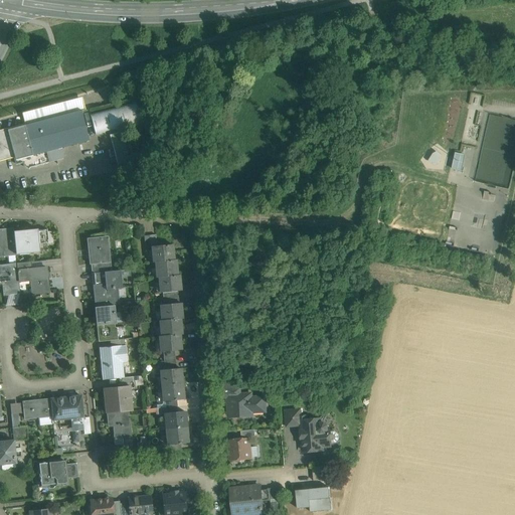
[(78,99),(23,114),(26,126),(38,122),(80,111),(81,111),(78,99)]
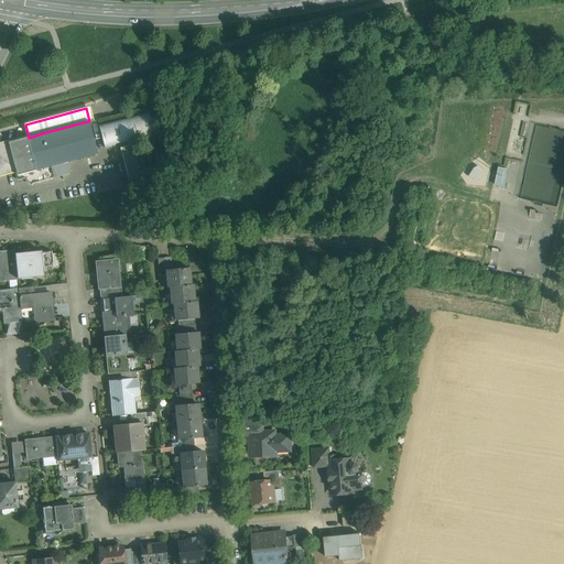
[(148,112),(98,126),(105,148),(154,134),(148,112)]
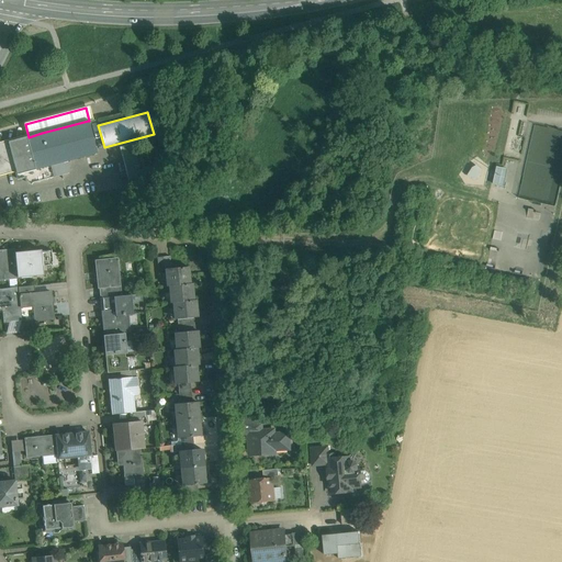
[(88,121),(42,133),(51,166),(67,161),(97,154),(88,121)]
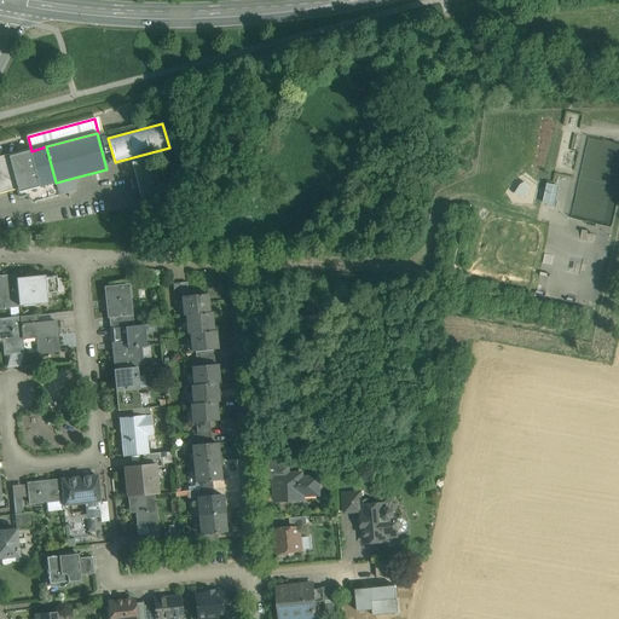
[(32,151),(29,151),(39,187),(55,183),(56,183),(46,146),(32,151)]
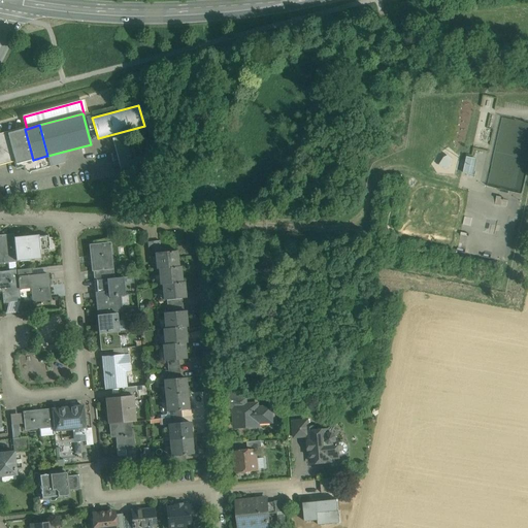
[(25,129),(0,135),(0,163),(14,160),(17,168),(25,166),(34,164),(33,160),(25,129)]
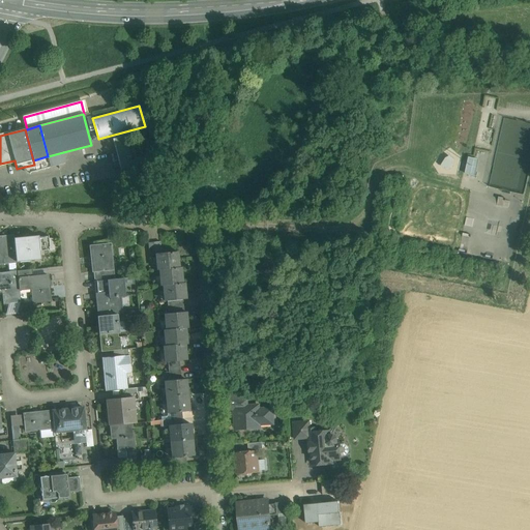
[(125,136),(113,140),(122,176),(135,173),(126,143),(127,143),(125,136)]
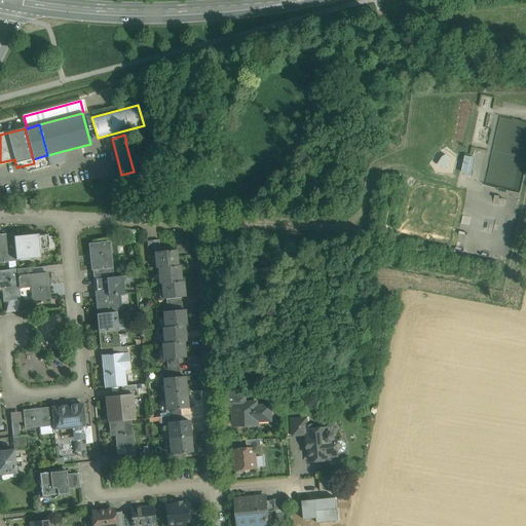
[(47,155),(46,155),(49,166),(65,162),(66,160),(63,151),(47,155)]
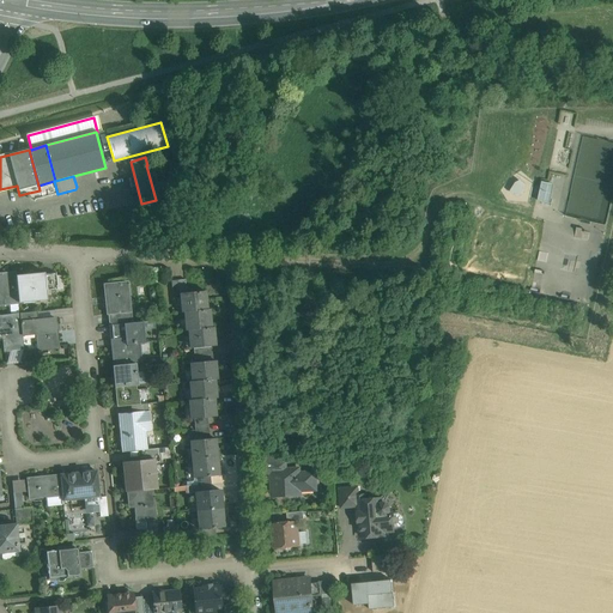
[(54,181),(38,186),(40,190),(29,193),(30,196),(35,200),(58,194),(54,181)]
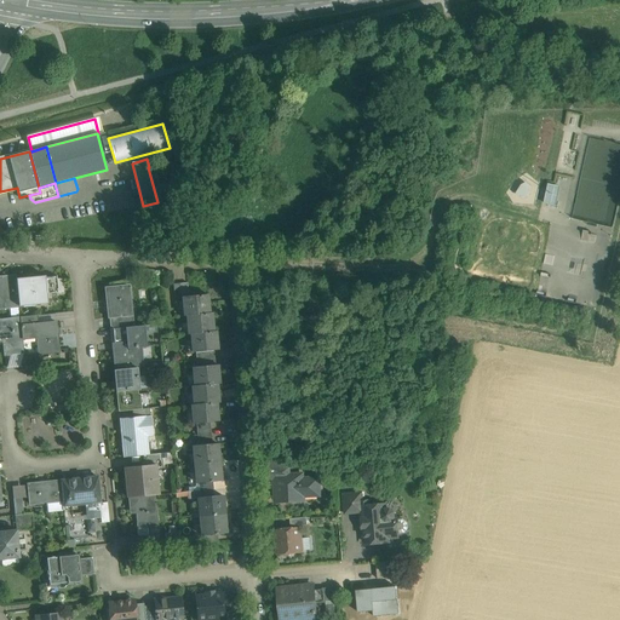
[(549,183),(545,201),(557,204),(561,187),(549,183)]
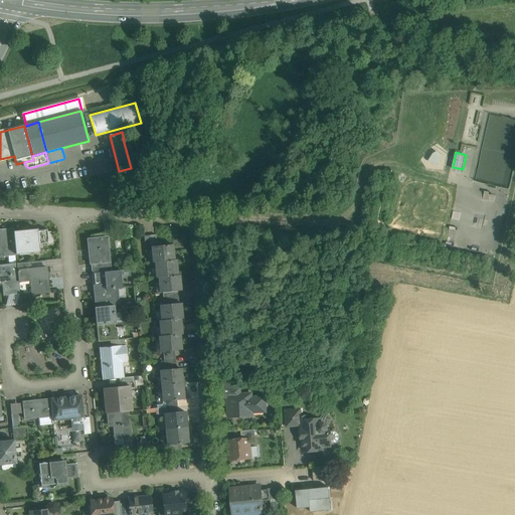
[(13,229),(0,230),(0,246),(4,246),(5,256),(16,255),(16,254),(15,254),(13,233),(13,229)]
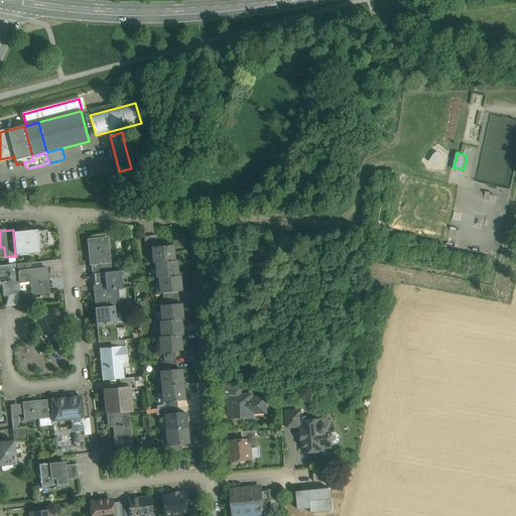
[(46,230),(36,231),(38,245),(48,244),(46,230)]
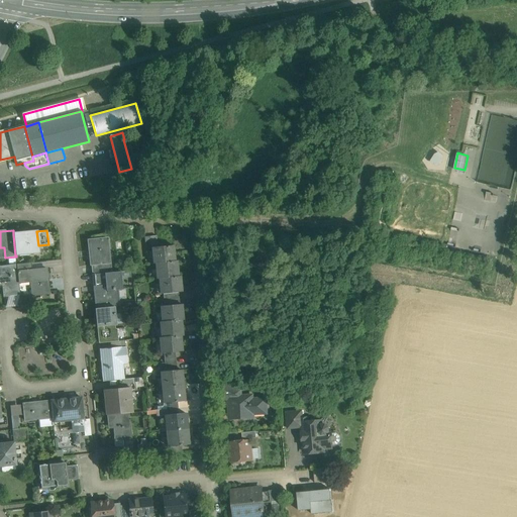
[(36,231),(13,234),(15,255),(16,255),(39,252),(38,245),(36,231)]
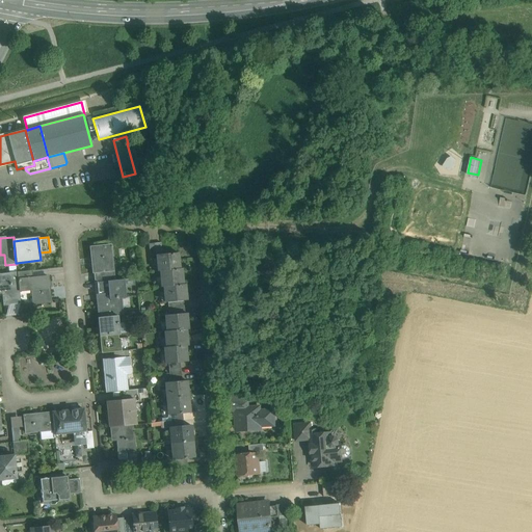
[(110,245),(90,248),(94,273),(95,273),(113,271),(110,245)]
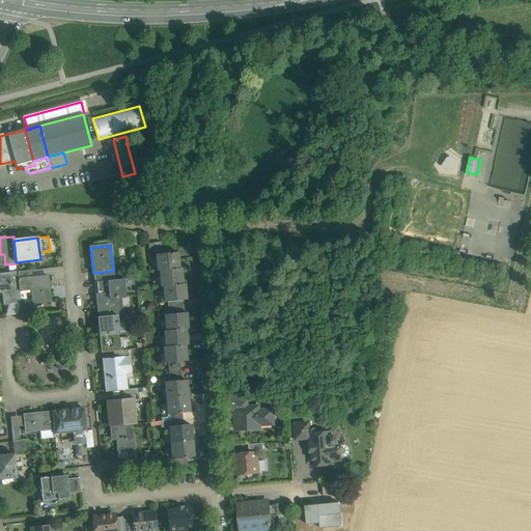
[(162,254),(157,255),(159,271),(161,271),(178,269),(177,252),(162,254)]
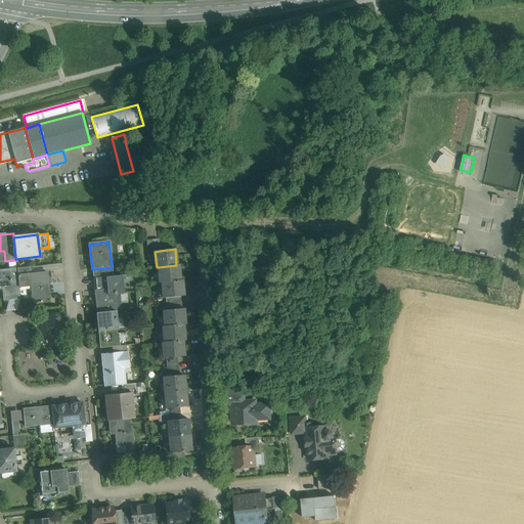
[(176,265),(159,267),(160,282),(162,282),(180,280),(178,264),(176,265)]
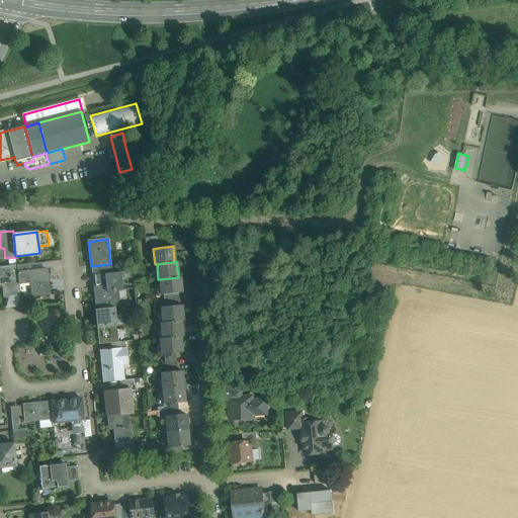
[(31,264),(16,265),(17,272),(31,271),(31,264)]
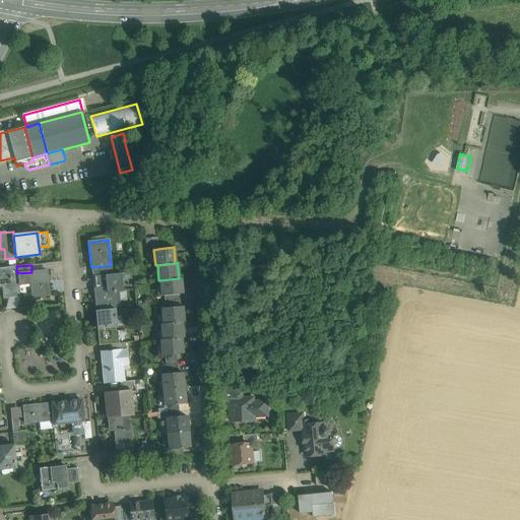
[(111,265),(92,267),(93,276),(105,275),(112,274),(111,265)]
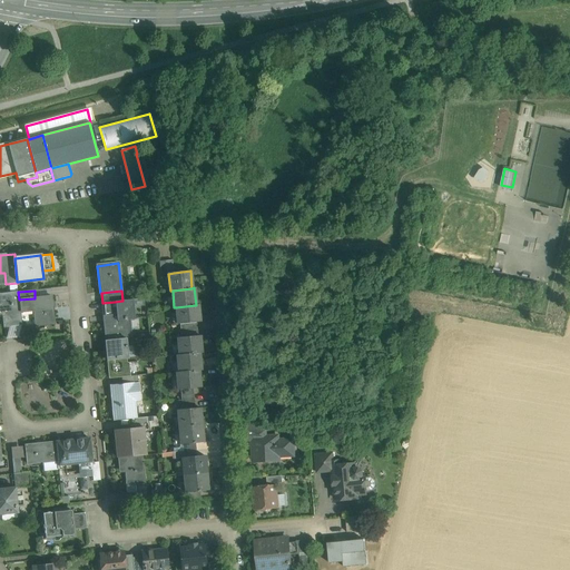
[(0,293),(0,315),(2,315),(5,327),(21,325),(20,312),(19,300),(18,292),(0,293)]
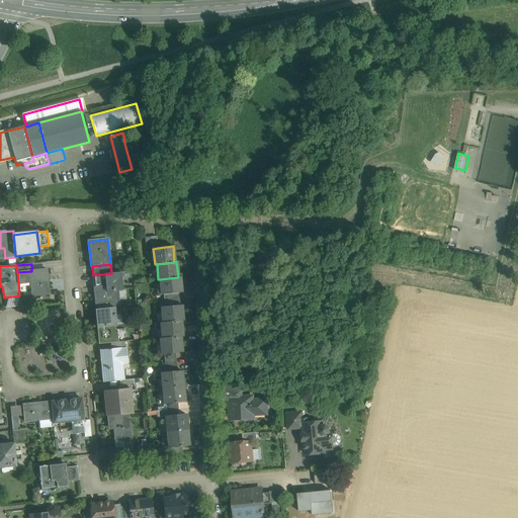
[(31,271),(17,272),(18,283),(30,282),(31,296),(49,294),(47,269),(31,271)]
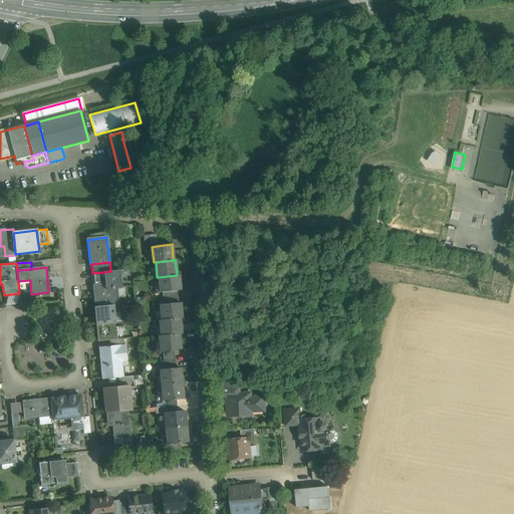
[(110,271),(103,272),(104,283),(93,285),(92,285),(94,307),(113,305),(119,305),(117,288),(121,288),(119,270),(110,271)]
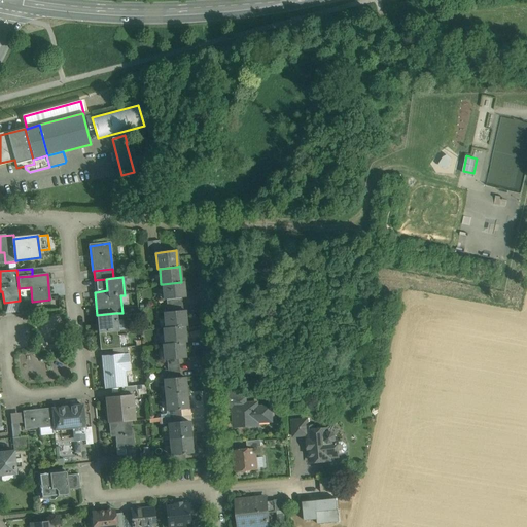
[(106,279),(95,280),(96,292),(107,290),(106,279)]
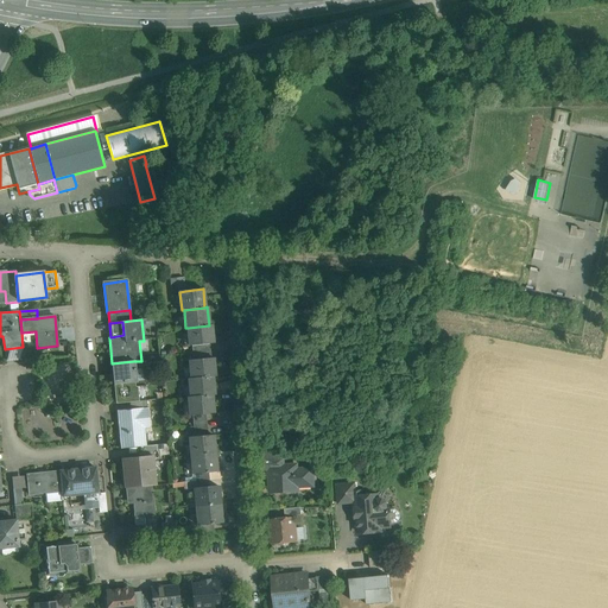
[(209,325),(188,328),(189,346),(209,344),(213,343),(211,325),(209,325)]
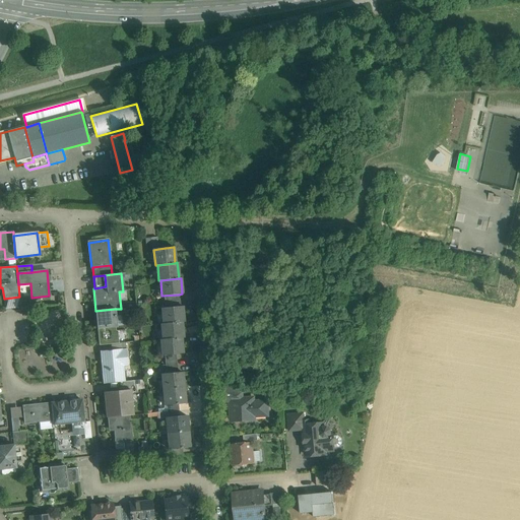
[(166,308),(161,309),(164,324),(182,322),(182,323),(184,322),(182,307),(181,307),(166,308)]
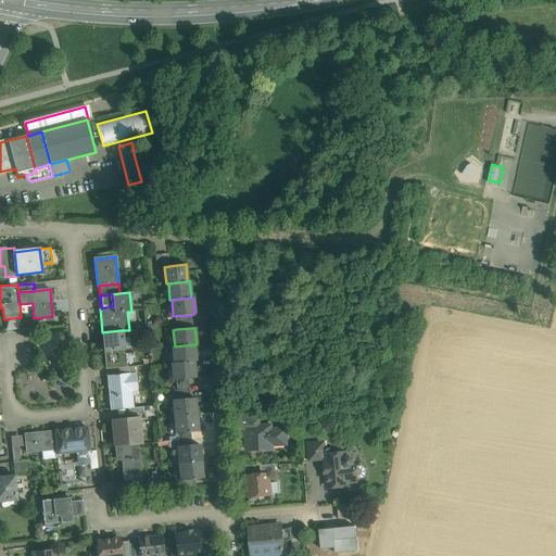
[(123,330),(102,332),(104,352),(123,350),(125,350),(123,330)]
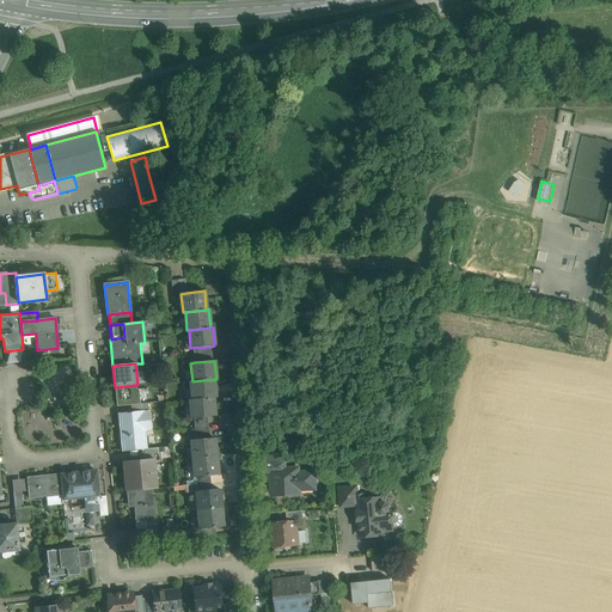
[(214,379),(193,381),(190,381),(191,399),(213,398),(215,398),(214,380),(214,379)]
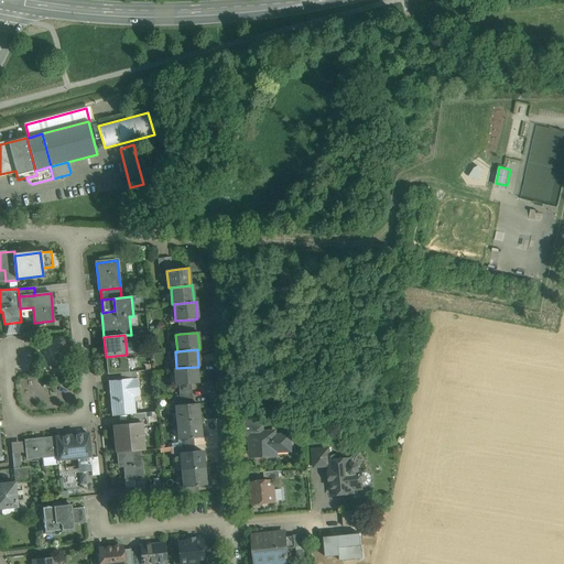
[(126,359),(125,355),(106,357),(108,375),(120,373),(129,372),(128,359),(126,359)]
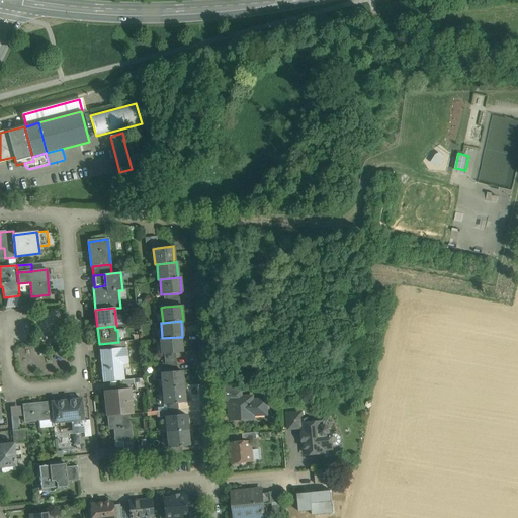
[(180,337),(162,338),(160,338),(162,354),(175,353),(182,352),(180,337)]
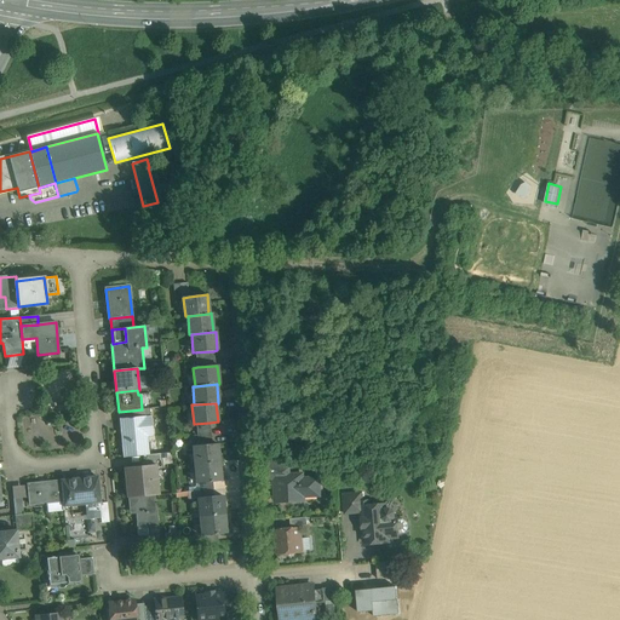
[(142,409),(132,411),(133,419),(150,417),(149,408),(142,409)]
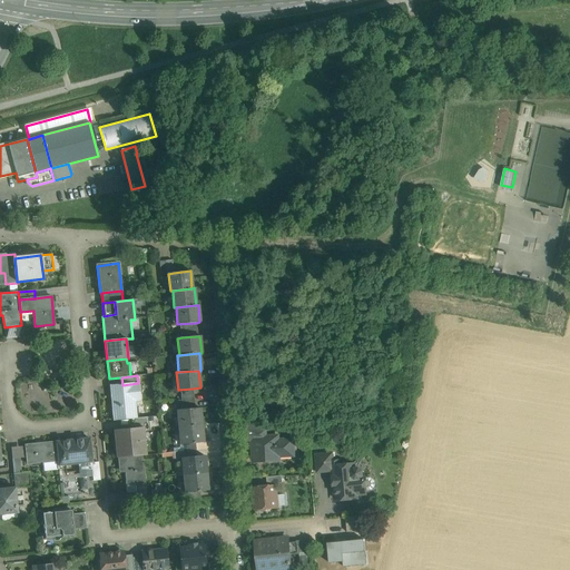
[(123,385),(110,386),(114,421),(131,419),(137,419),(135,401),(130,401),(130,395),(139,394),(138,383),(123,385)]
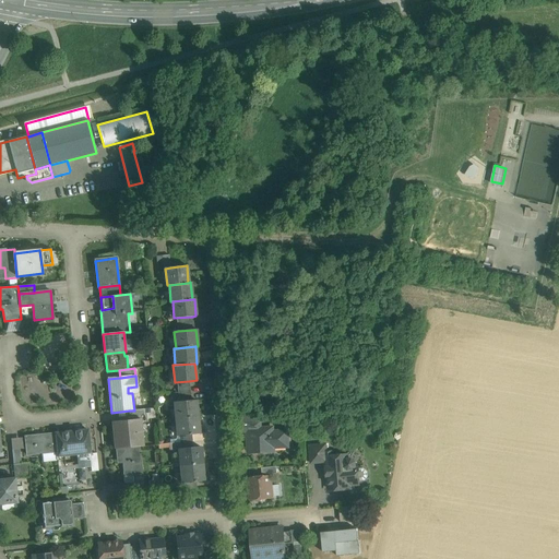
[(179,402),(174,402),(176,419),(198,417),(195,400),(191,401),(179,402)]
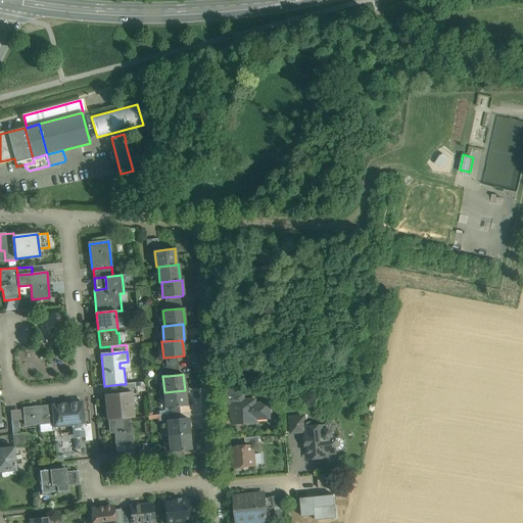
[(126,384),(121,384),(122,393),(131,392),(131,395),(136,394),(135,383),(126,384)]
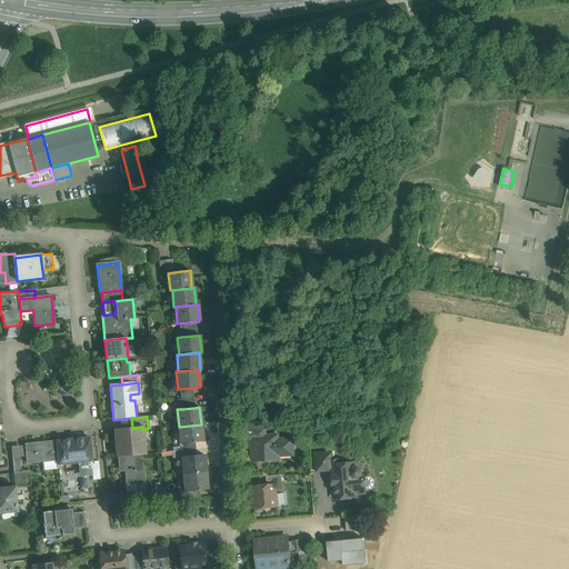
[(266,429),(242,421),(243,440),(252,440),(252,437),(266,437),(266,429)]
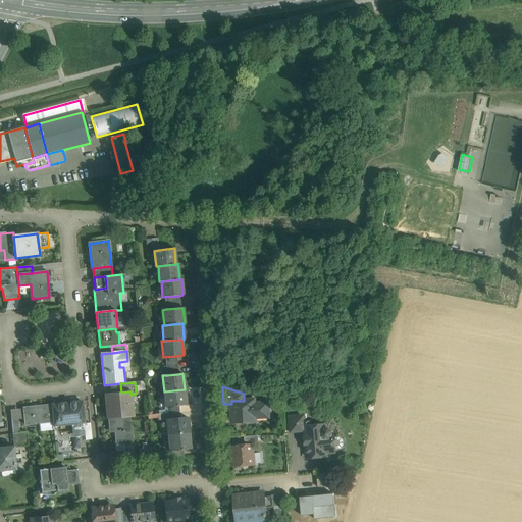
[(185,389),(164,392),(166,407),(178,406),(186,405),(185,389)]
